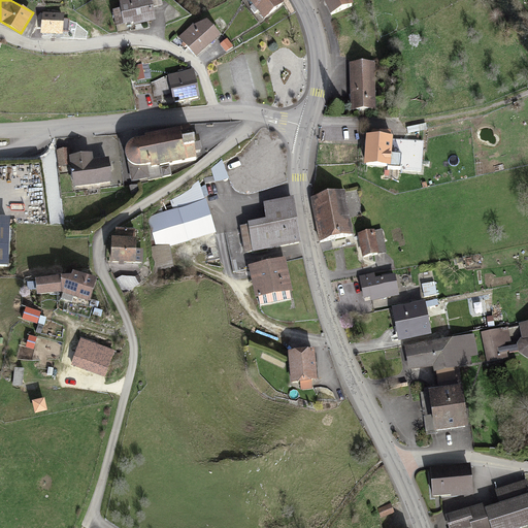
[(118,0),(120,7),(112,9),(116,25),(133,22),(133,25),(157,21),(154,7),(163,6),(161,0),(118,0)]
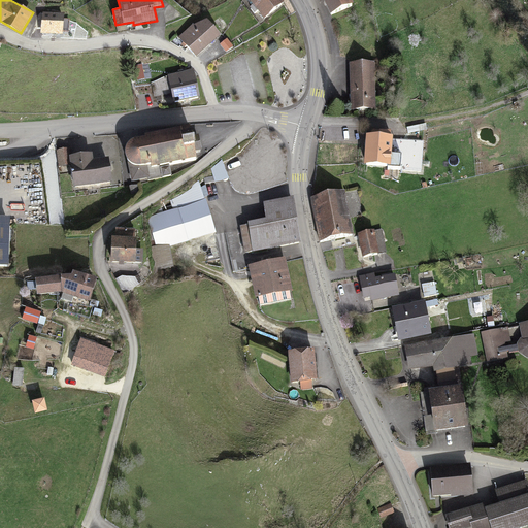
[(282,0),(250,0),(264,18),(284,2),(282,0)]
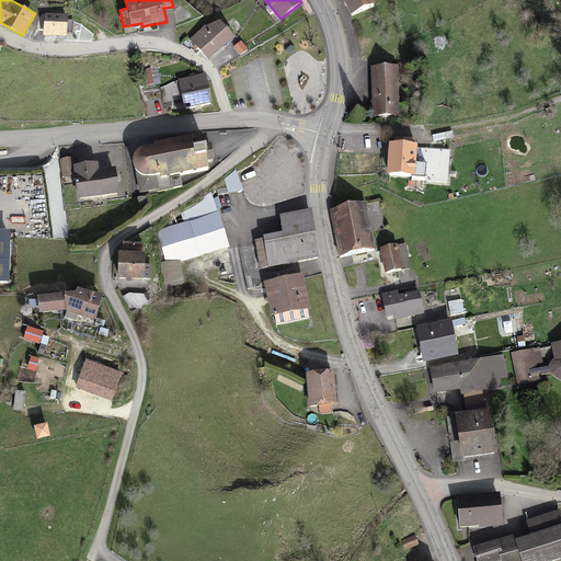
[(339,0),(340,1),(342,0),(343,0),(350,13),(375,3),(374,0),(339,0)]
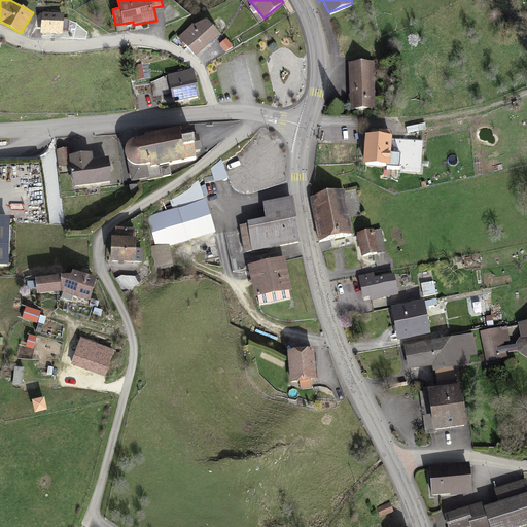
[(43,13),(42,33),(61,34),(62,14),(43,13)]
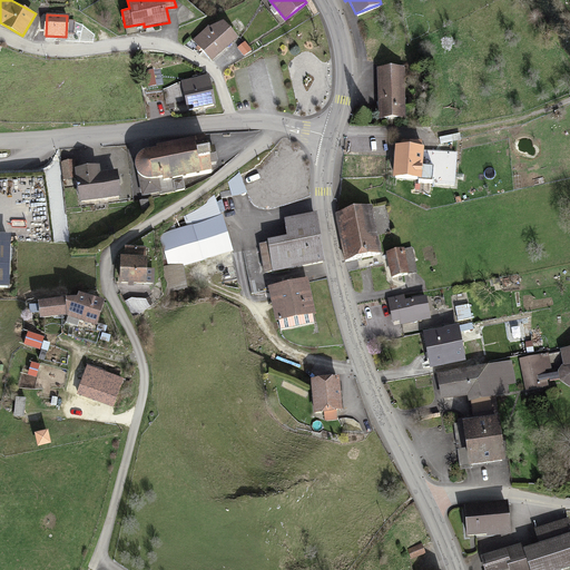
[(193,40),(212,61),(239,37),(224,19),(208,26),(193,40)]
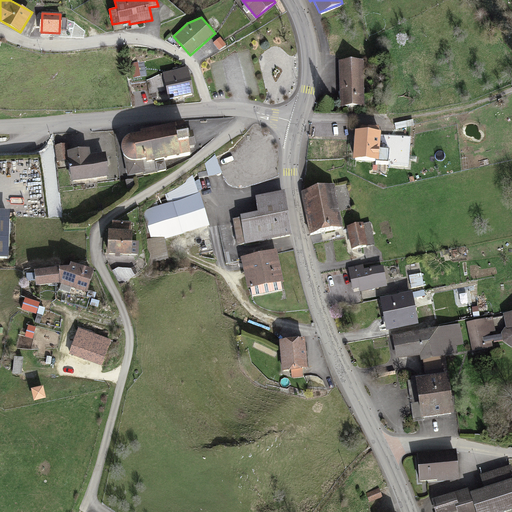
[(363,59),(339,60),(340,106),(365,106),(364,72),(373,71),(373,60),(363,61),(363,59)]
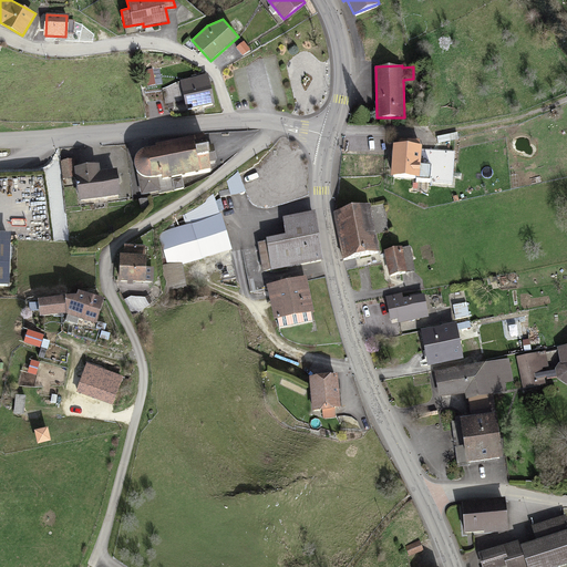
[(214,104),(208,73),(179,80),(163,89),(165,104),(185,100),(186,110),(214,104)]
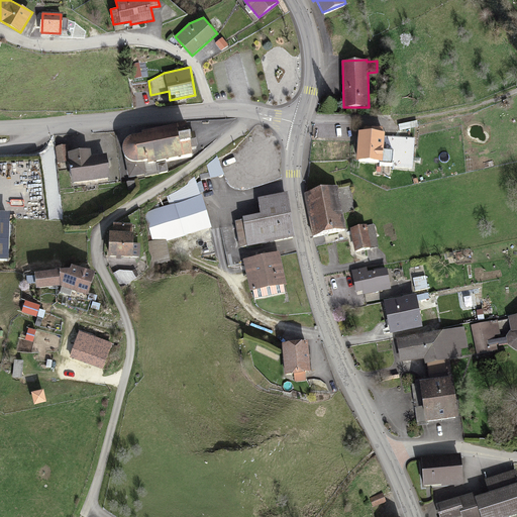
[(186,123),(142,131),(143,134),(128,137),(124,142),(123,147),(123,152),(123,157),(124,161),(127,178),(167,171),(165,161),(191,156),(189,146),(197,145),(194,131),(188,132),(186,123)]
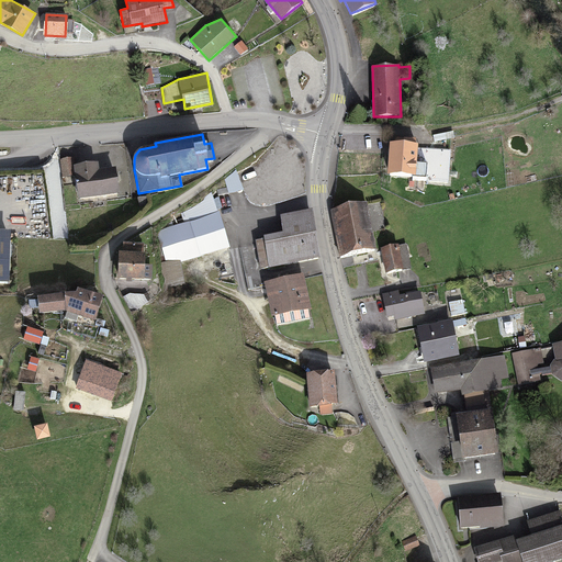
[(390,142),(389,173),(416,176),(418,144),(416,143),(416,138),(395,137),(395,143),(390,142)]
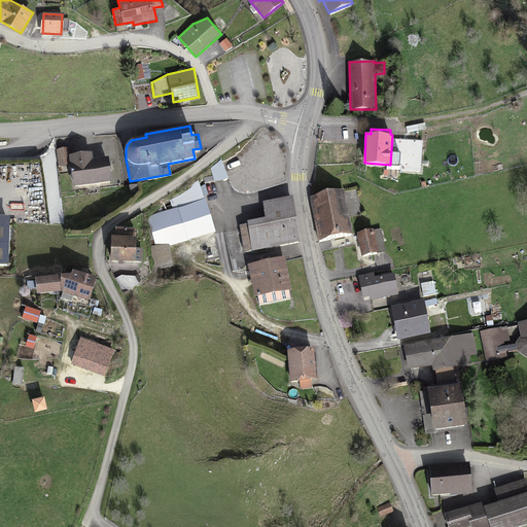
[(71,165),(73,186),(112,181),(108,156),(93,159),(92,152),(69,154),(68,148),(56,149),(59,166),(71,165)]
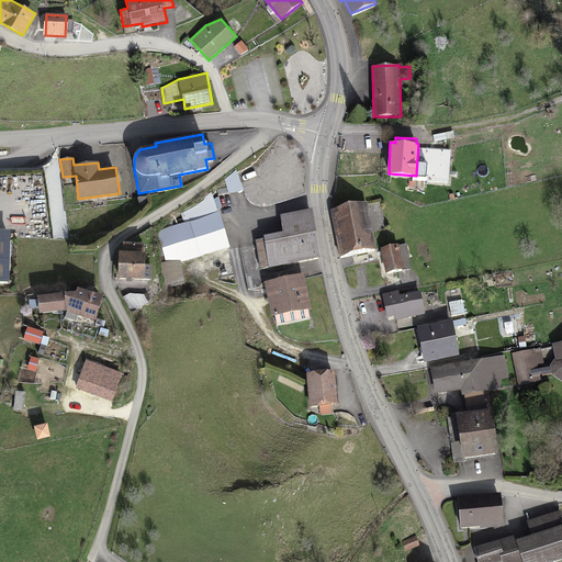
[(244,189),(236,169),(225,179),(228,192),(244,189)]
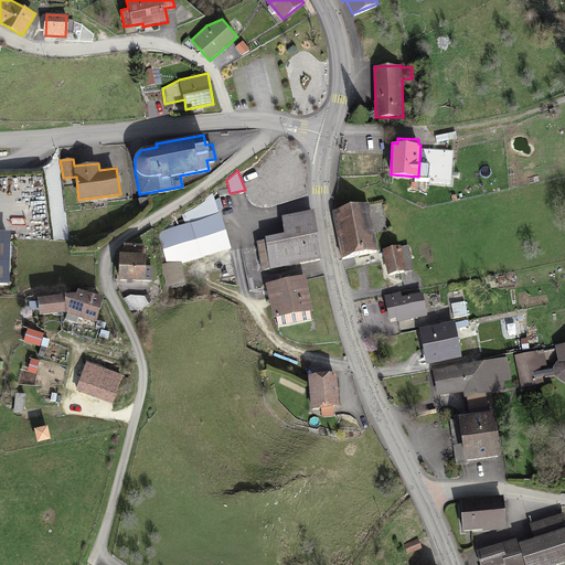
[(184,222),(157,231),(168,267),(231,248),(221,212),(219,212),(212,192),(182,213),(184,222)]
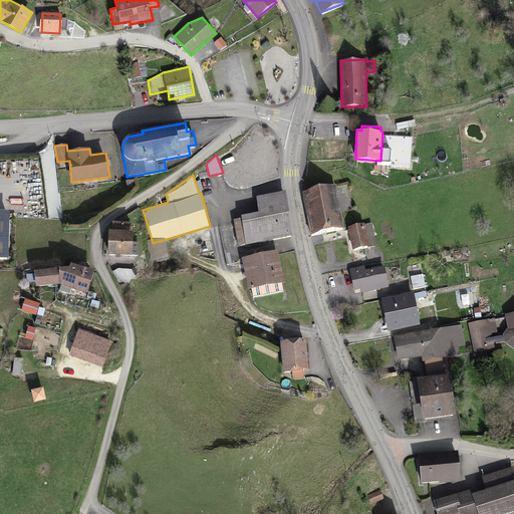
[(335,184),(301,191),(310,234),(343,228),(335,184)]
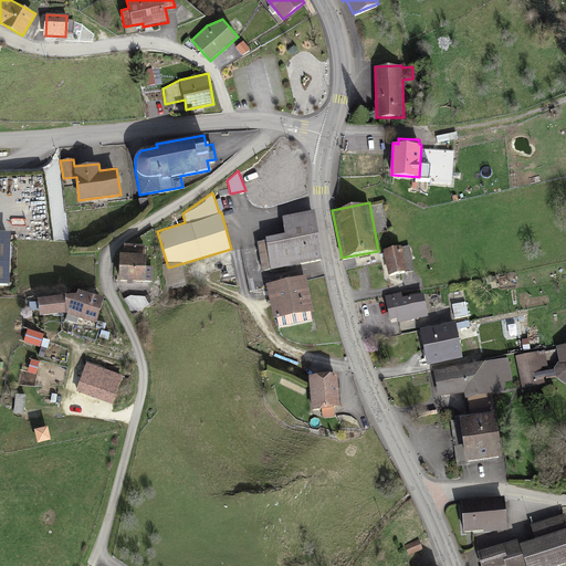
[(266,241),(258,242),(262,271),(324,260),(315,209),(281,215),(284,233),(265,237),(266,241)]
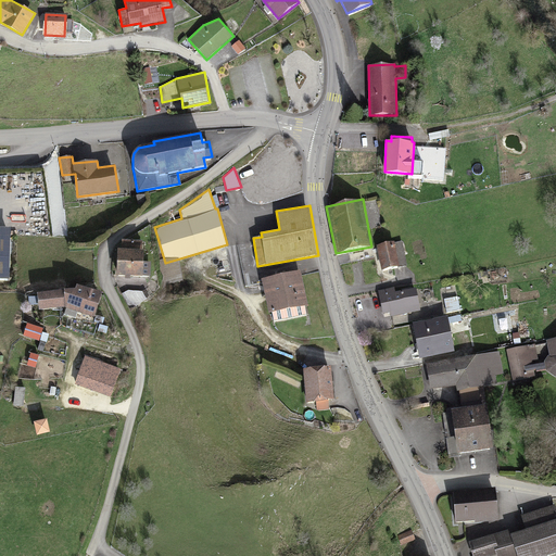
[(0,277),(10,277),(11,228),(0,227),(0,277)]
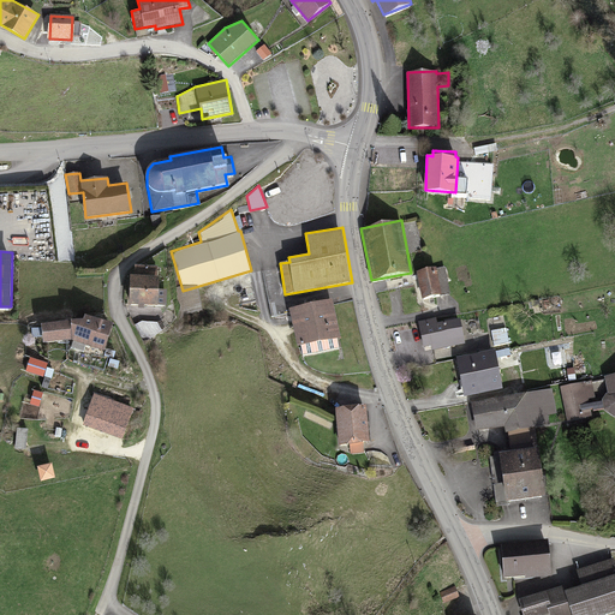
[(133,275),(130,275),(129,304),(157,305),(159,275),(157,275),(157,266),(133,264),(133,275)]
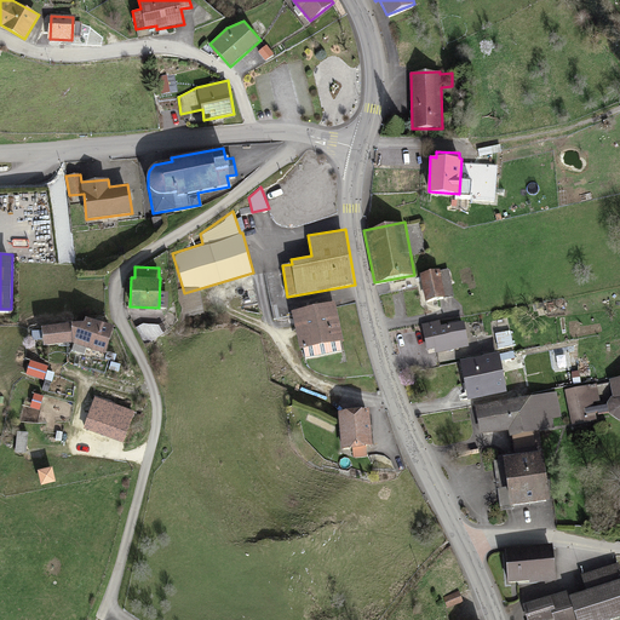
[(419,274),(424,300),(453,296),(448,269),(419,274)]
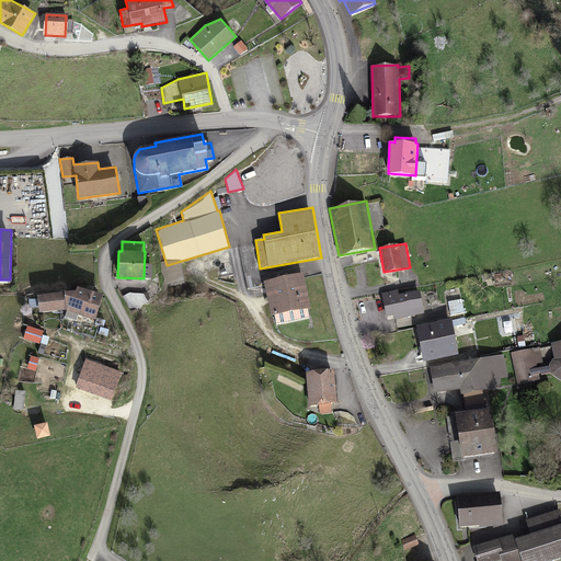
[(302,273),(263,282),(271,317),(310,309),(302,273)]
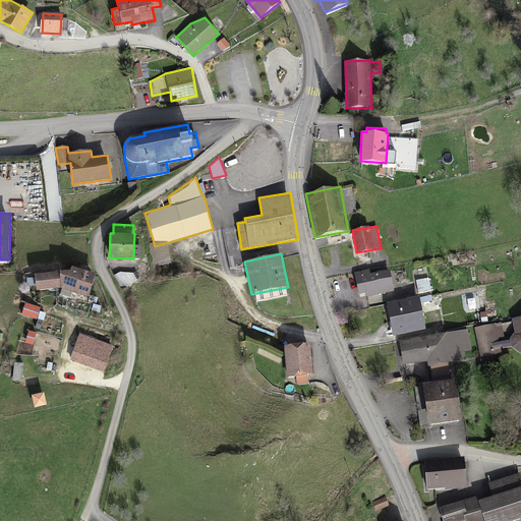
[(59,271),(60,288),(89,297),(97,274),(72,266),(70,270),(59,271)]
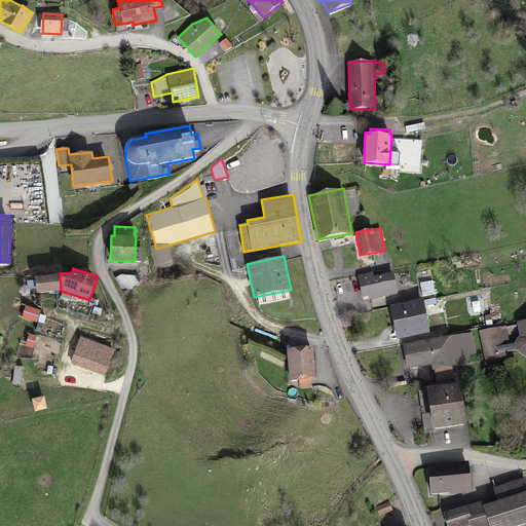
[(357,275),(363,302),(399,294),(393,272),(374,276),(373,271),(357,275)]
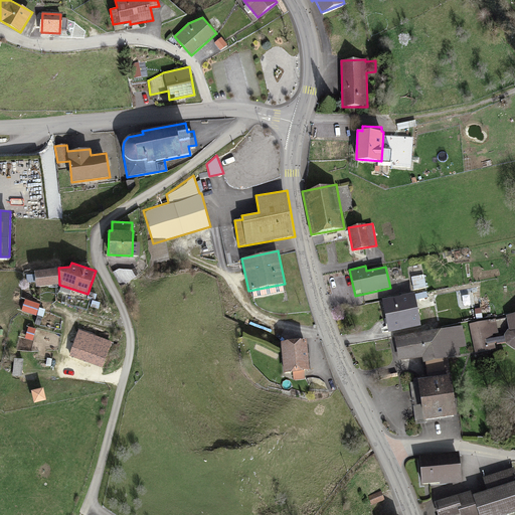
[(58,269),(34,271),(35,288),(60,286),(58,269)]
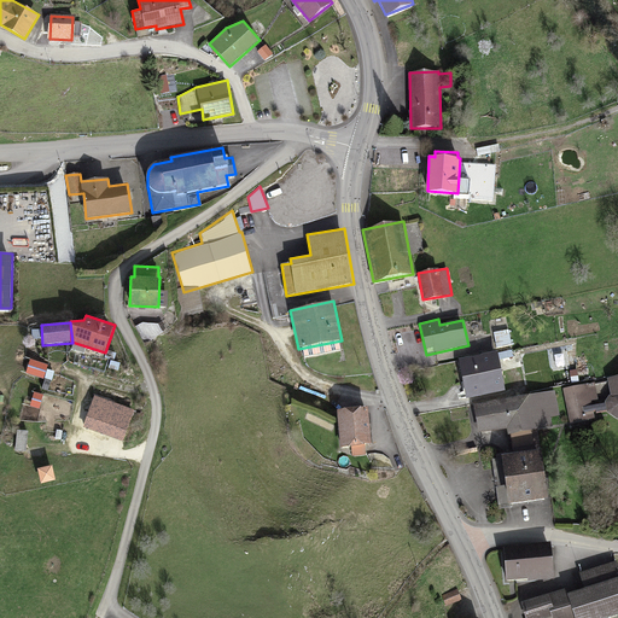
[(508,330),(493,332),(496,348),(511,344),(508,330)]
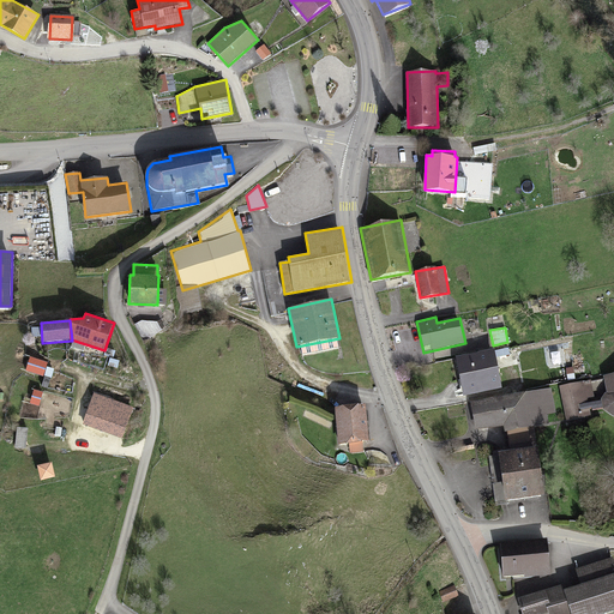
[(494,349),(456,356),(463,396),(501,389),(494,349)]
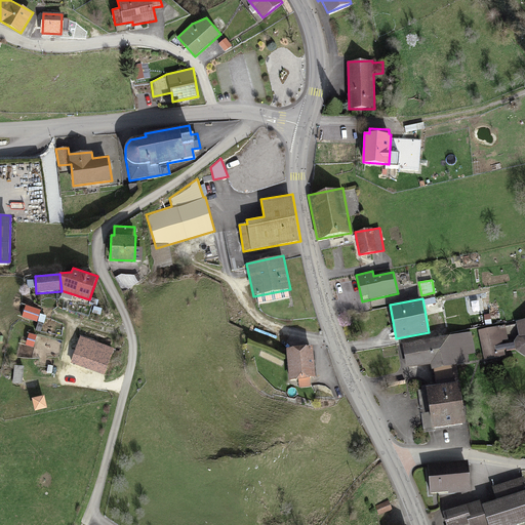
[(22,317),(37,322),(40,310),(26,305),(22,317)]
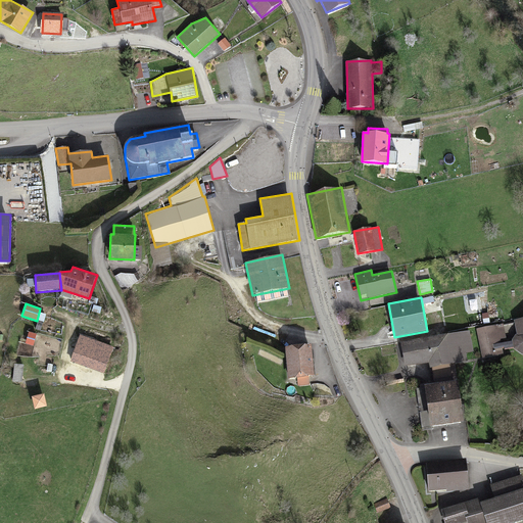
[(522,318),(514,320),(517,334),(512,340),(507,341),(504,324),(476,328),(482,359),(504,353),(503,349),(514,347),(522,354),(522,353),(522,318)]
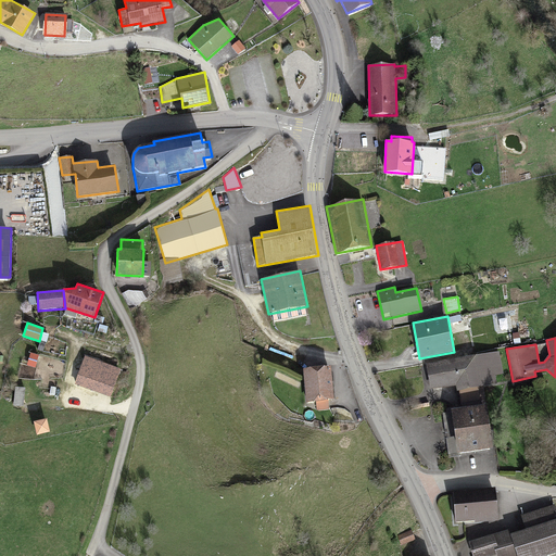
[(498,351),(425,364),(429,391),(457,386),(459,402),(484,397),(482,386),(496,383),(495,374),(503,373),(498,351)]
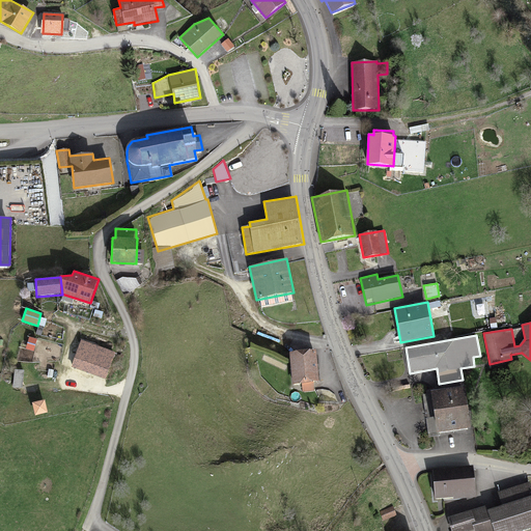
[(37,339),(29,336),(25,348),(33,351),(37,339)]
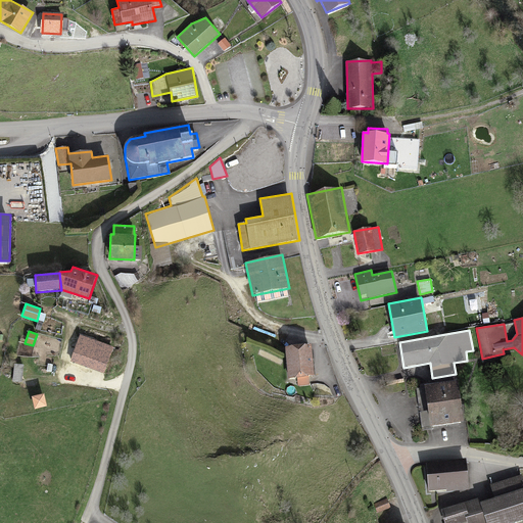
[(98,344),(95,352),(108,357),(111,348),(98,344)]
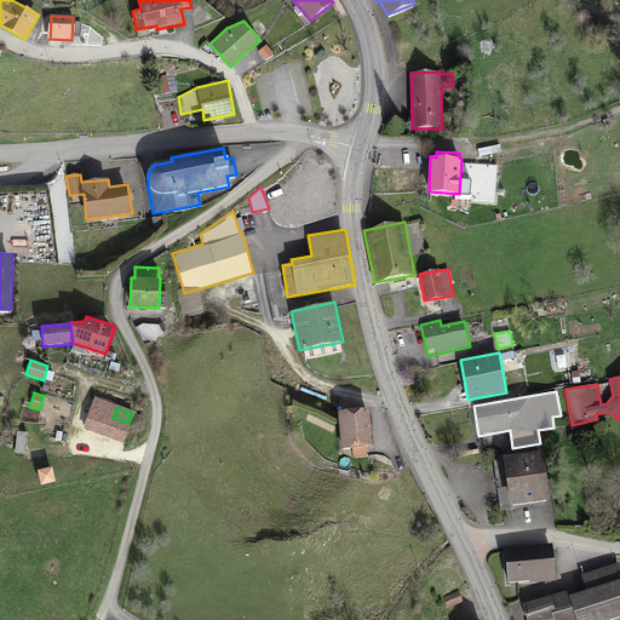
[(369,409),(338,412),(342,447),(373,445),(369,409)]
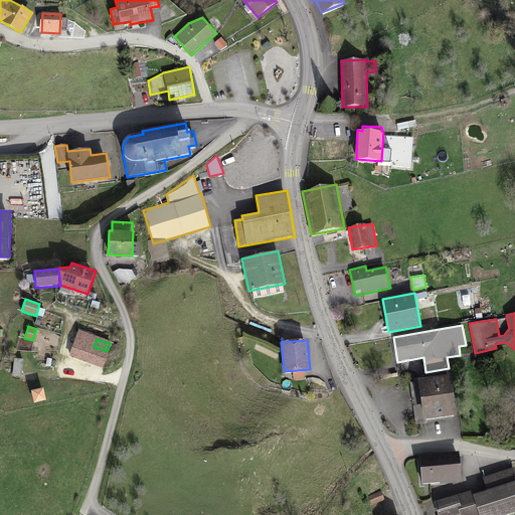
[(450,375),(417,379),(422,420),(455,416),(450,375)]
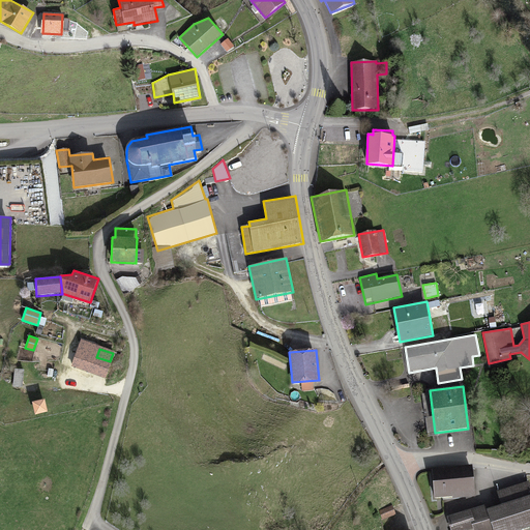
[(472,465),(431,469),(431,472),(433,499),(474,496),(472,465)]
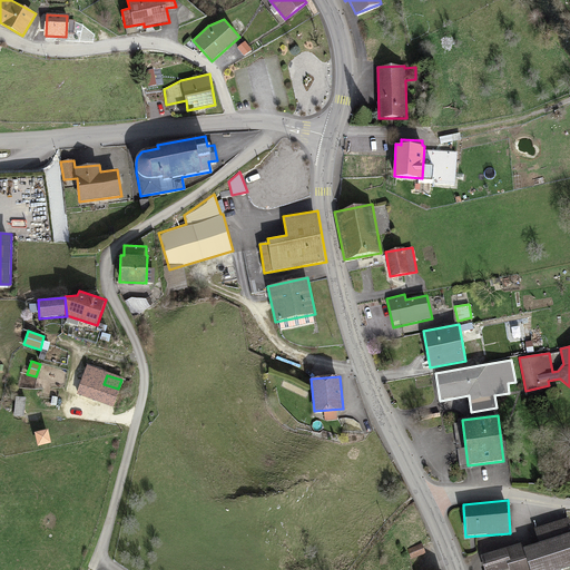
[(520,548),(519,544),(513,546),(480,556),(484,569),(503,569),(509,569),(557,569),(569,566),(569,522),(568,517),(534,528),(538,542),(520,548)]
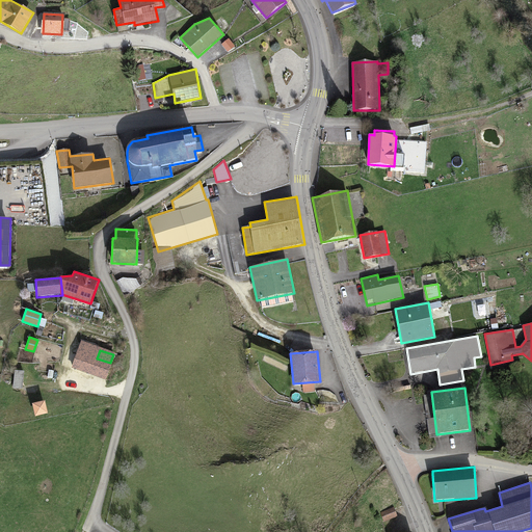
[(393,506),(379,511),(383,522),(397,516),(393,506)]
